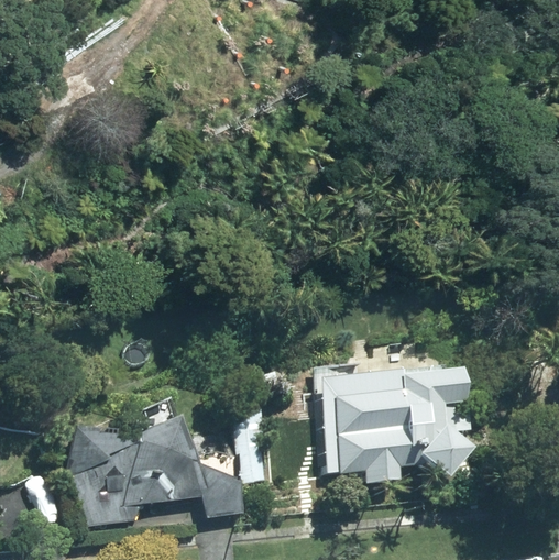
[(401,467),(427,463),(444,478),(470,448),(446,427),(442,404),(466,402),(461,366),(399,374),(401,387),(331,396),(341,473),(364,471),(365,482),(402,478),(401,467)]
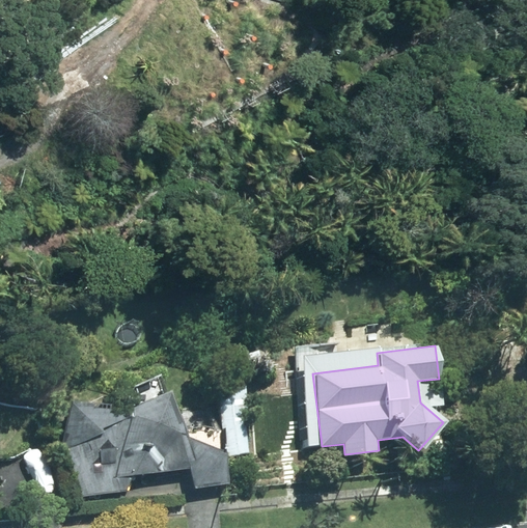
[(71,401),(66,448),(85,496),(130,490),(136,474),(191,468),(196,488),(230,482),(227,451),(189,436),(170,389),(130,406),(71,401)]
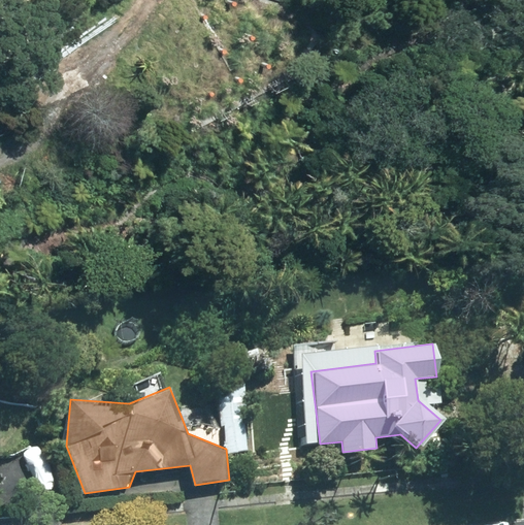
[(229,451),(251,449),(243,390),(223,392),(229,451)]
